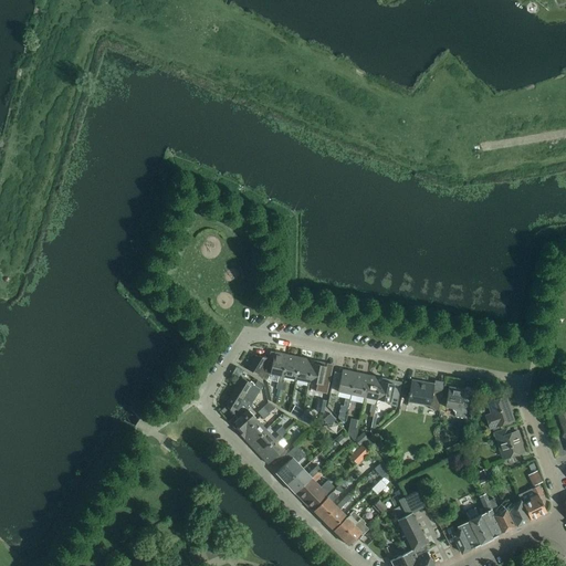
[(270,375),(274,352),(270,350),(269,358),(255,355),(247,369),(257,375),(265,380),(270,375)]
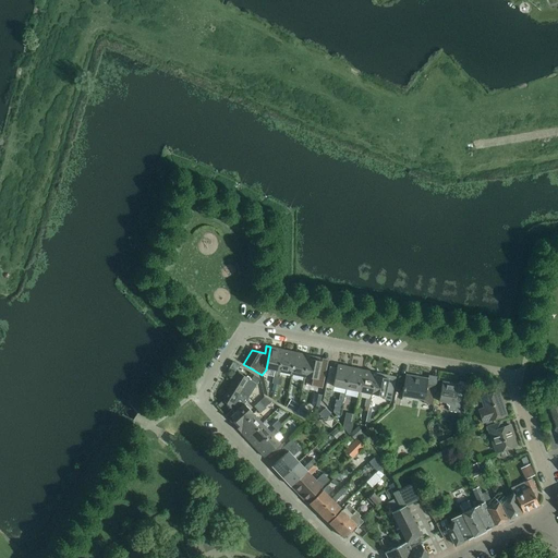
[(270,347),(266,370),(274,371),(271,383),(276,384),(277,376),(278,372),(283,350),(270,347)]
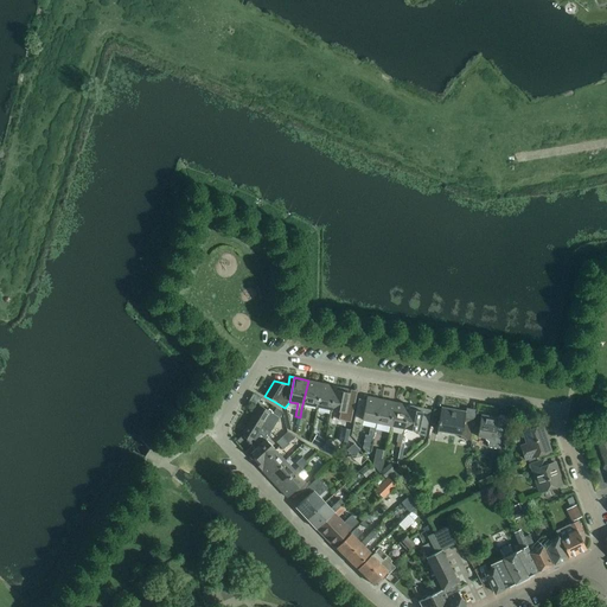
[(317,407),(321,383),(308,381),(302,404),(317,407)]
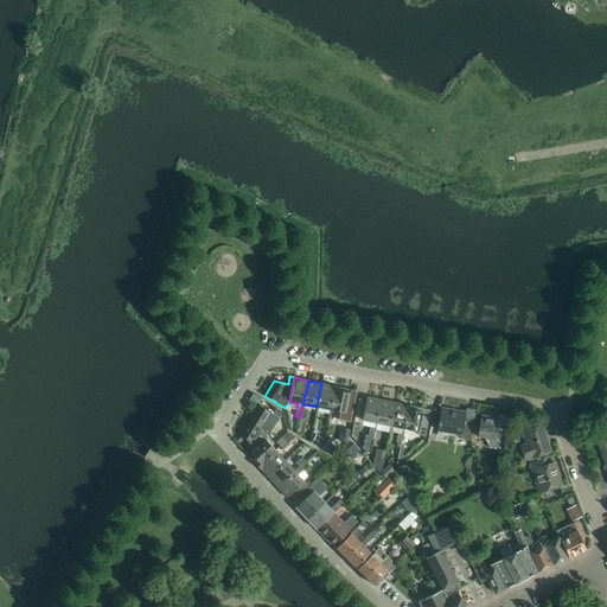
[(331,409),(336,390),(336,387),(321,383),(317,407),(331,409)]
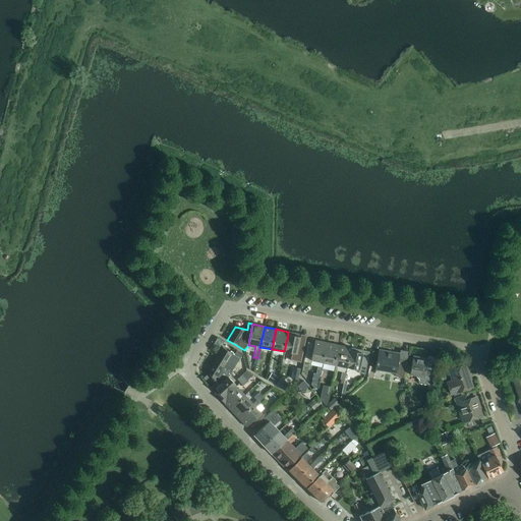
[(292,353),(290,360),(301,362),(305,341),(299,340),(300,334),(288,332),(288,335),(284,351),(292,353)]
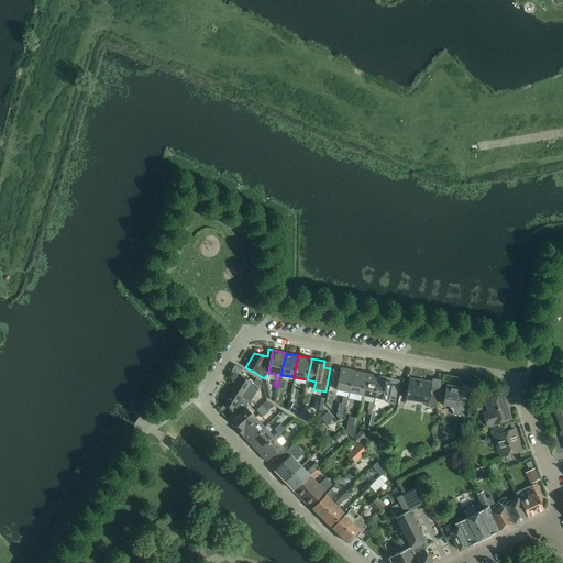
[(349,392),(353,371),(340,367),(339,371),(332,370),(328,390),(334,392),(335,389),(349,392)]
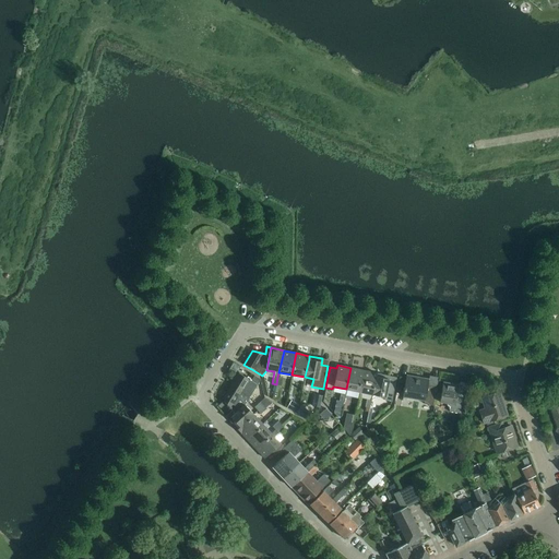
[(351,368),(346,389),(359,392),(364,370),(351,368)]
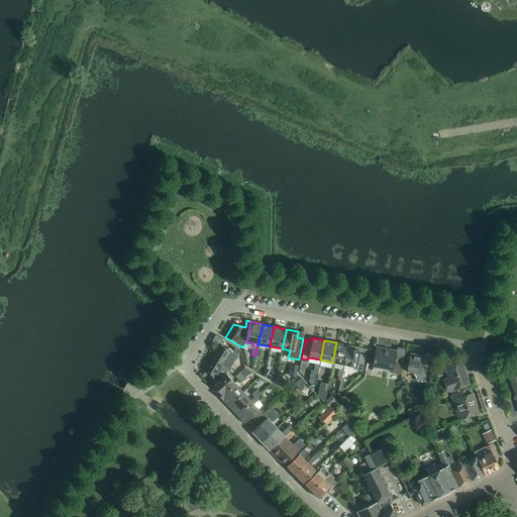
[(343,365),(347,345),(336,342),(332,363),(343,365)]
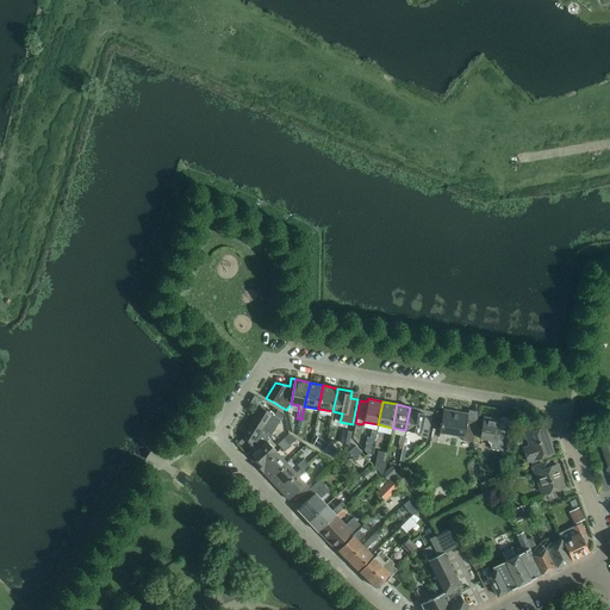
[(274,416),(273,415),(260,406),(251,421),(272,433),(280,419),(284,414),(278,410),(274,416)]
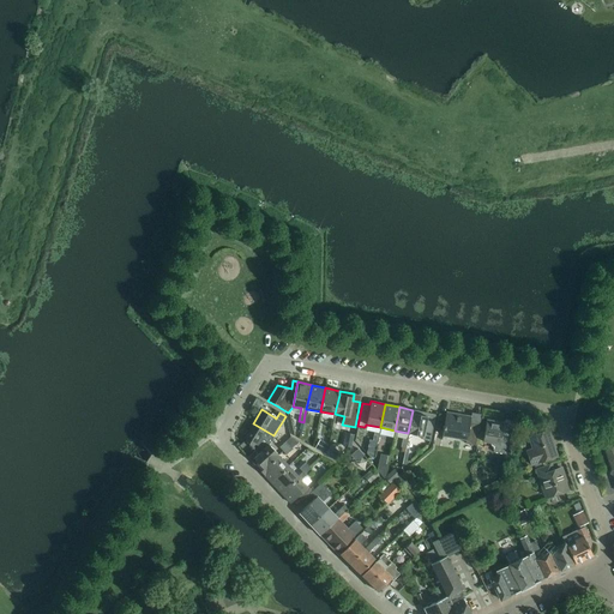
[(428,413),(413,410),(408,433),(423,437),(422,439),(431,440),(434,417),(427,416),(428,413)]
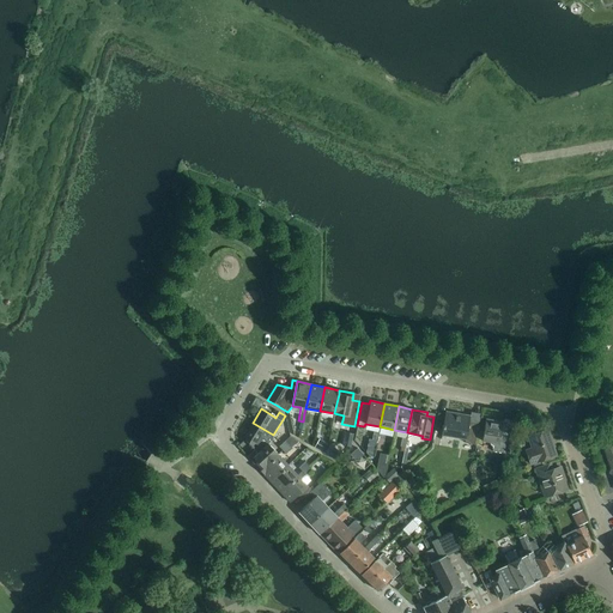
[(474,444),(477,435),(479,423),(469,422),(469,416),(445,412),(443,424),(441,434),(466,438),(465,442),(474,444)]
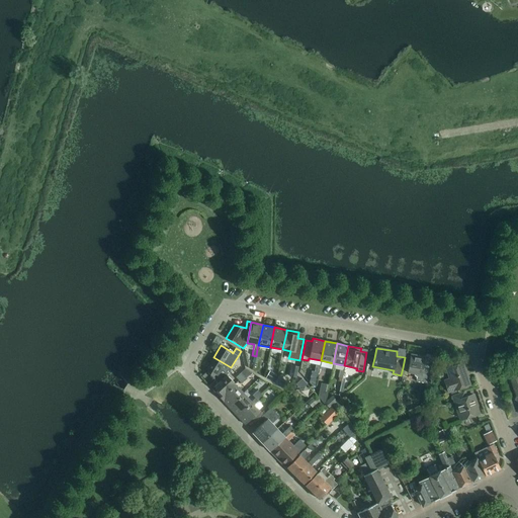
[(426,382),(427,378),(429,368),(423,367),(425,356),(410,354),(409,364),(407,371),(414,373),(414,374),(415,375),(416,376),(416,380),(426,382)]
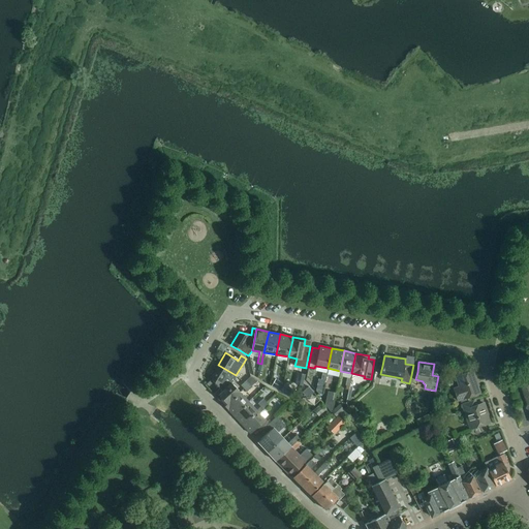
[(230,382),(236,375),(218,365),(210,377),(219,387),(213,394),(215,397),(229,382),(230,382)]
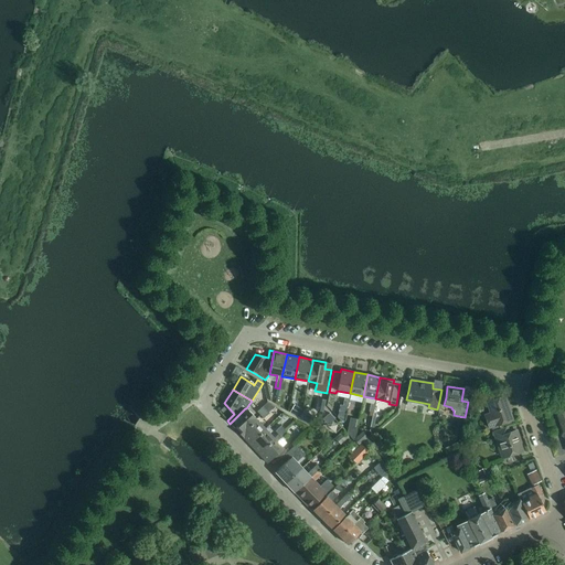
[(505,398),(504,396),(486,402),(490,413),(484,415),(489,428),(512,419),(508,405),(509,405),(507,398),(505,398)]
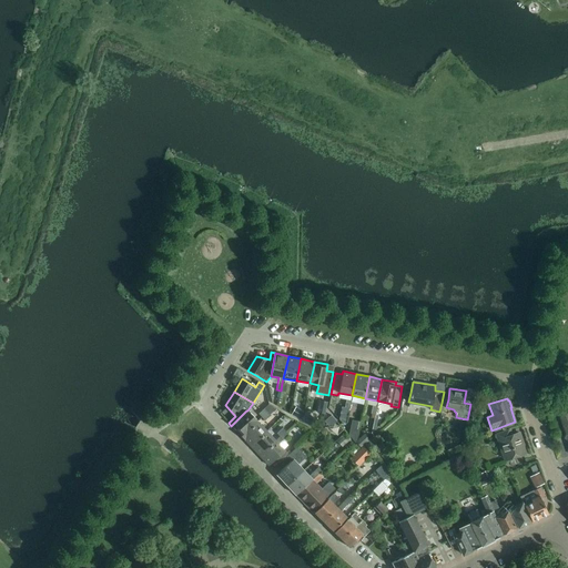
[(306,412),(310,405),(304,402),(301,408),(306,412)]
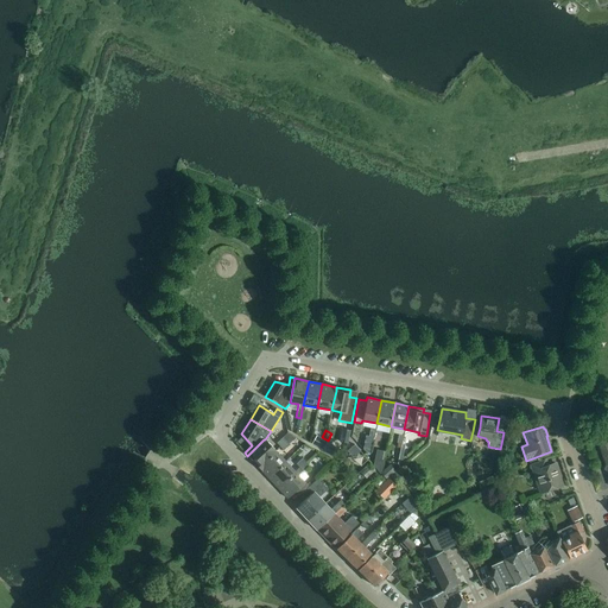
[(279,445),(291,435),(287,432),(277,443),(279,445)]
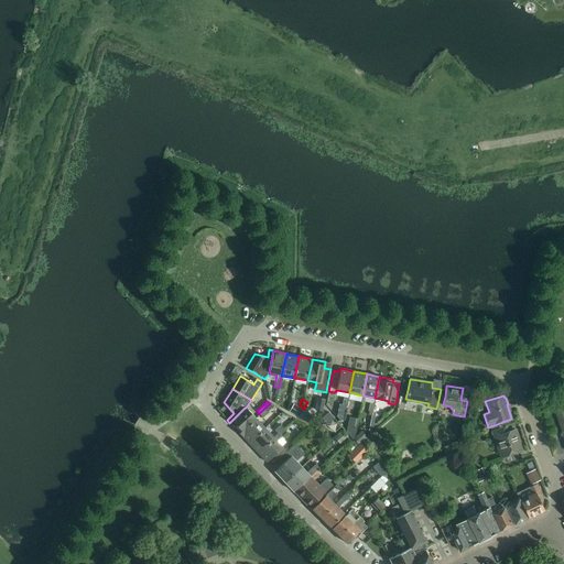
[(563,402),(553,407),(563,438),(563,402)]
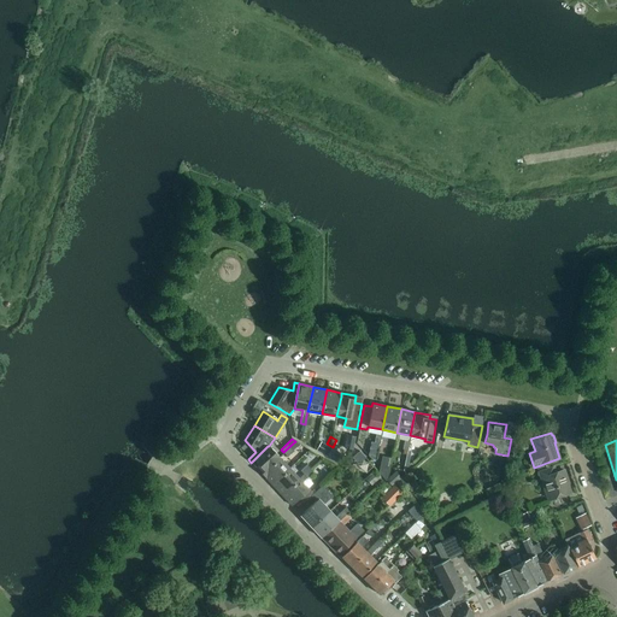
[(287,456),(293,451),(300,445),(295,441),(283,452),(287,456)]
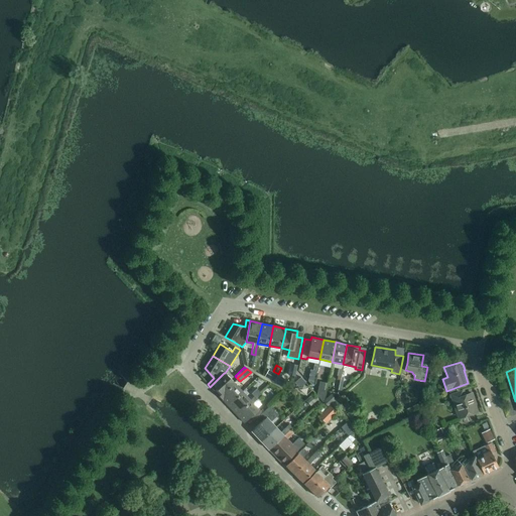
[(273,382),(275,373),(269,369),(264,376),(273,382)]
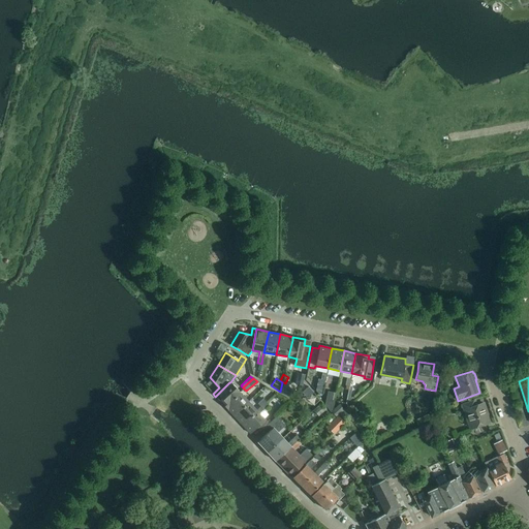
[(350,399),(353,386),(354,379),(350,378),(348,389),(345,403),(350,399)]
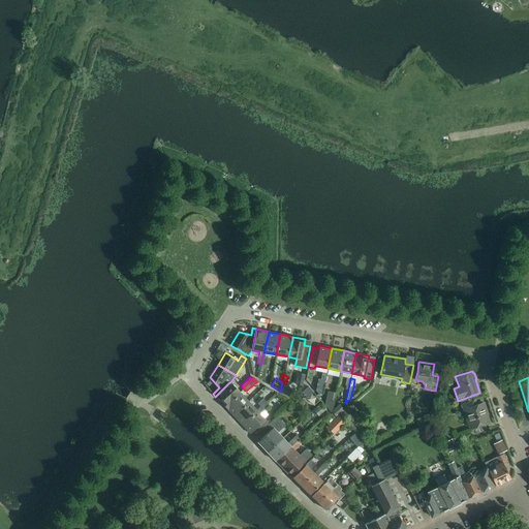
[(226,404),(239,392),(230,382),(229,382),(215,397),(219,401),(221,399),(226,404)]
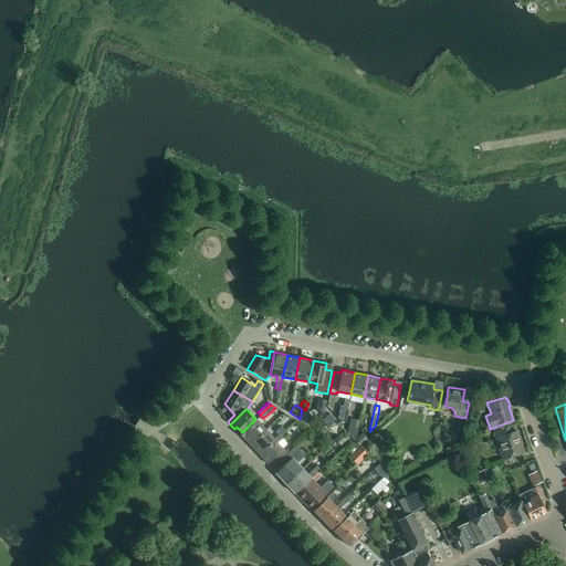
[(308,425),(314,417),(302,409),(300,419),(308,425)]
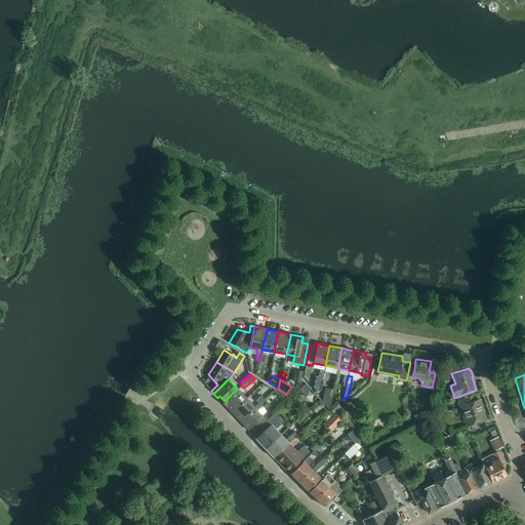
[(304,393),(310,388),(306,384),(300,389),(304,393)]
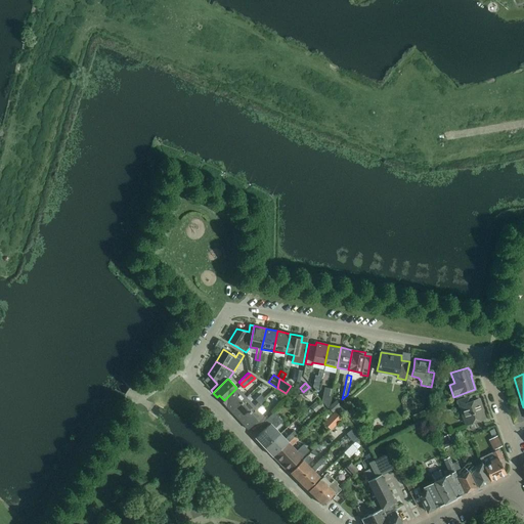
[(230,411),(246,397),(236,388),(224,400),(222,402),(230,411)]
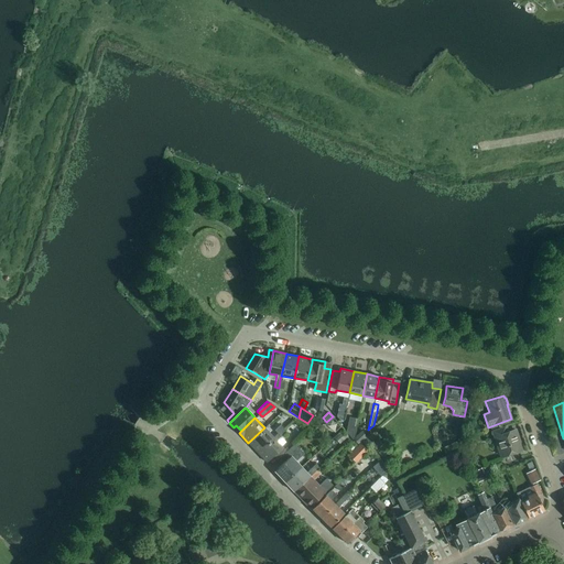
[(508,432),(506,426),(491,431),(497,444),(498,443),(503,456),(520,451),(517,442),(519,442),(514,430),(508,432)]
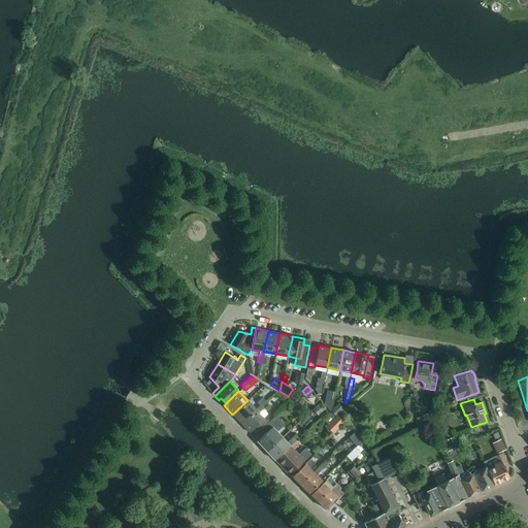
[(241,424),(256,409),(248,400),(232,415),(241,424)]
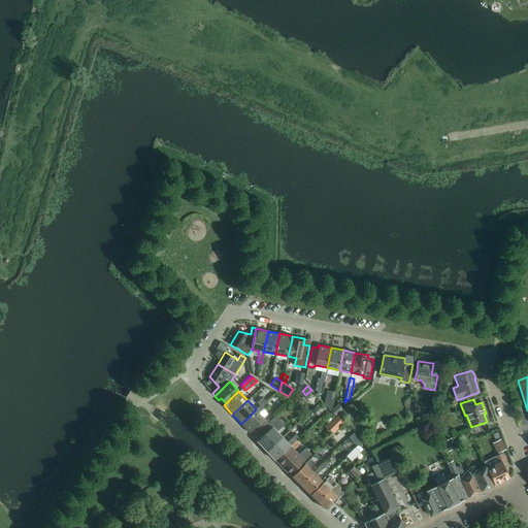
[(259,431),(266,424),(268,422),(259,413),(263,408),(268,403),(265,400),(260,405),(256,409),(241,424),(250,432),(255,427),(259,431)]
